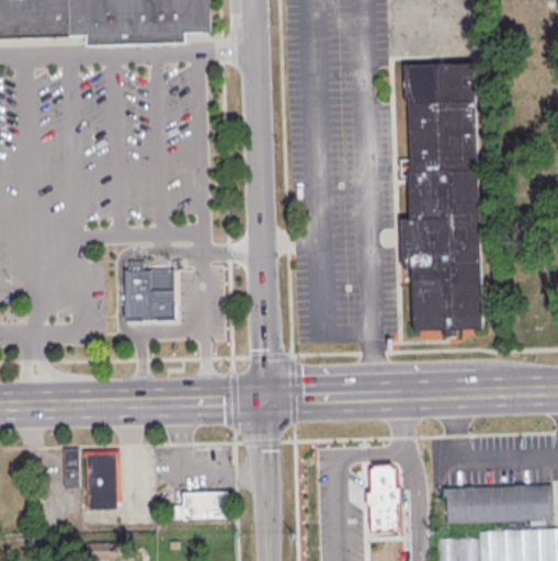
[(0,0),(208,0),(209,33),(183,34),(183,42),(84,45),(84,36),(0,38),(0,0)]
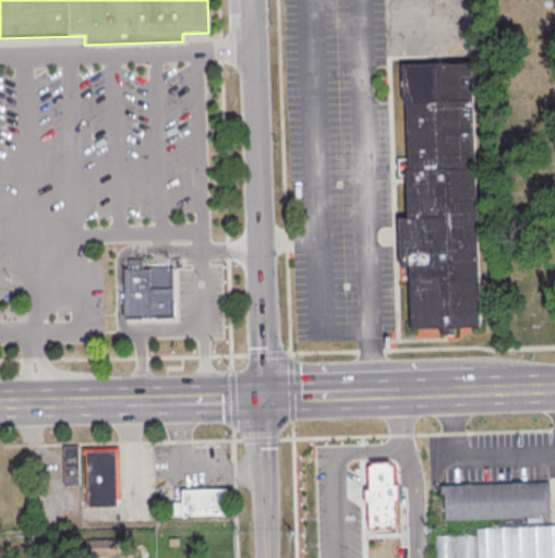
[(400,65),(470,62),(479,330),(409,332),(407,269),(397,269),(396,219),(405,219),(400,65)]
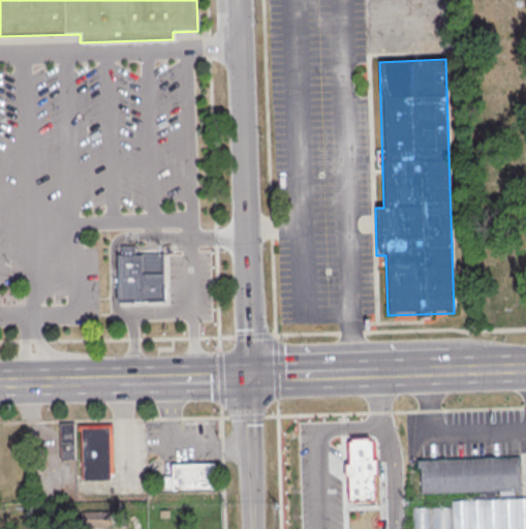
[(117,246),(132,246),(133,251),(162,250),(163,302),(118,302),(117,246)]
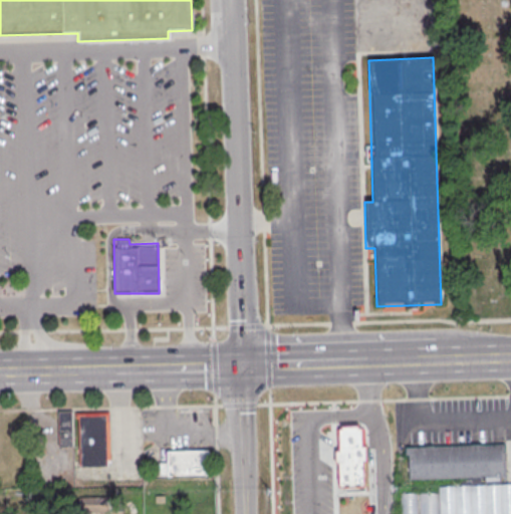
[(56,412),(70,412),(70,414),(70,447),(56,447),(56,412)]
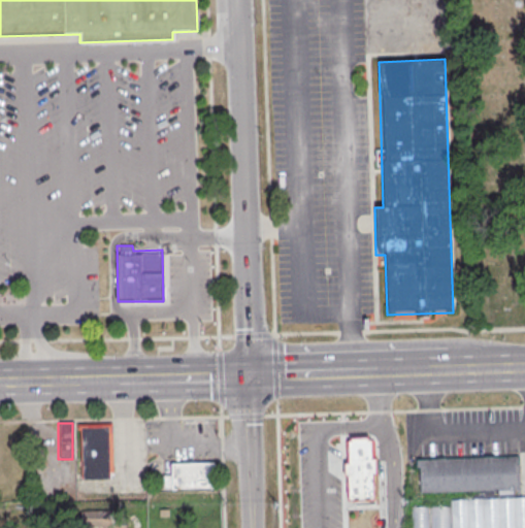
[(80,481),(79,459),(72,459),(72,425),(108,424),(109,474),(108,474),(108,480),(80,481)]
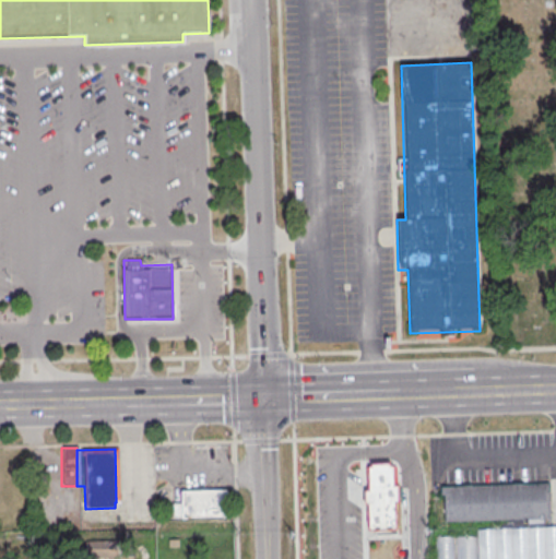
[(309,519),(363,518),(363,500),(370,500),(370,480),(363,480),(362,463),(309,463),(309,519)]
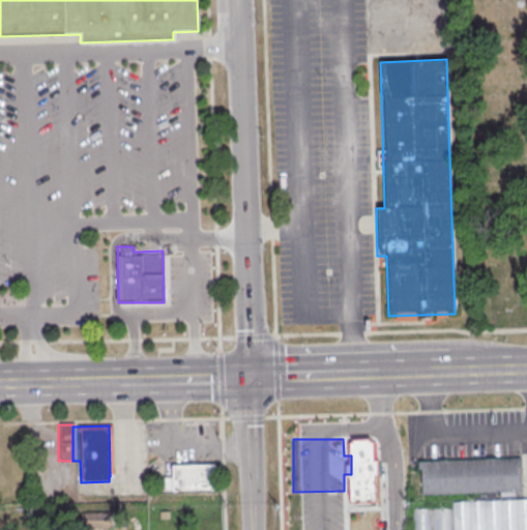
[(349,439),(349,443),(346,443),(347,465),(343,465),(343,478),(346,478),(347,506),(374,506),(373,478),(381,478),(381,463),(372,463),(371,442),(367,442),(367,439),(349,439)]
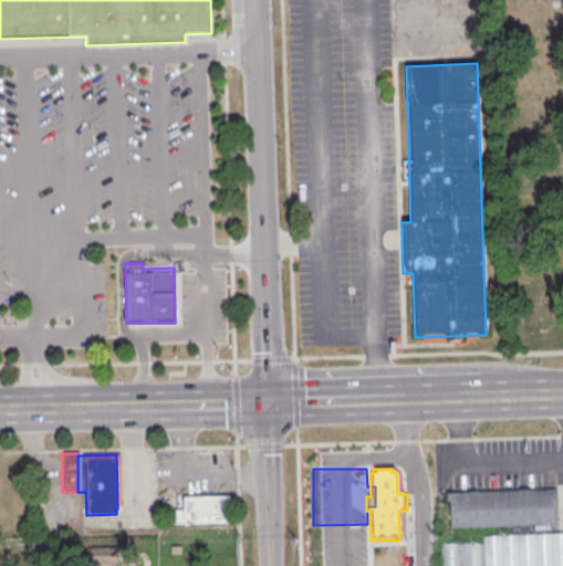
[(448,492),(553,490),(554,525),(448,528),(448,492)]
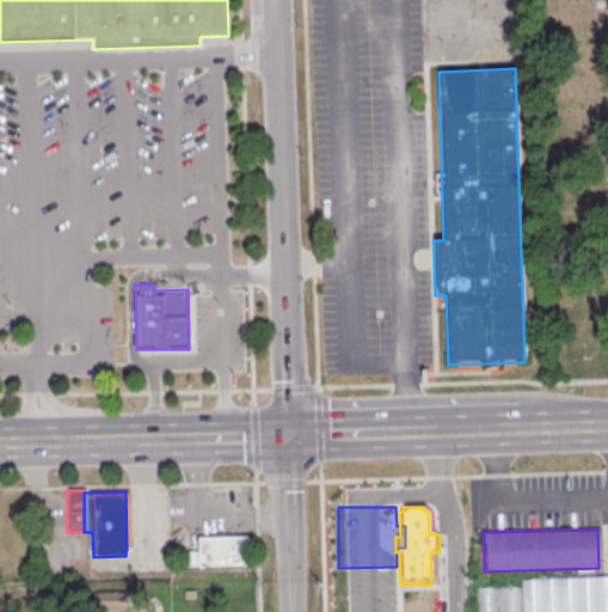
[(196,538),(246,537),(246,567),(188,568),(188,551),(197,551),(196,538)]
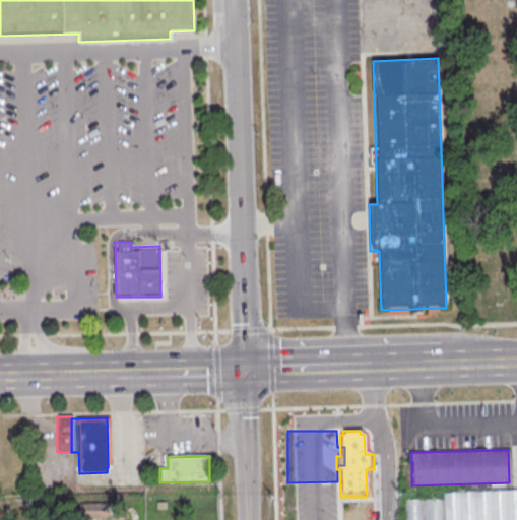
[(516,519),(516,490),(442,491),(442,498),(403,499),(403,519),(516,519)]
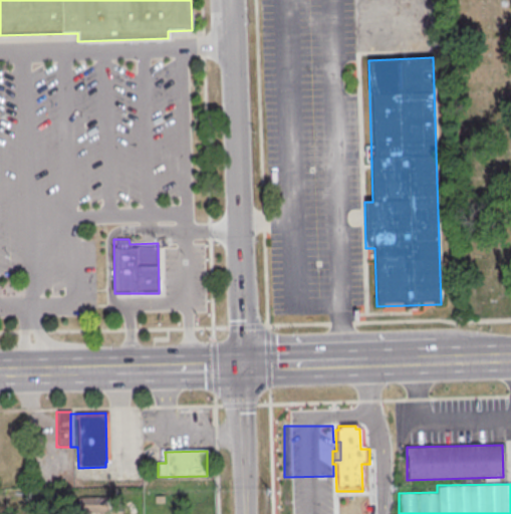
[(75,497),(74,513),(113,513),(113,497),(75,497)]
